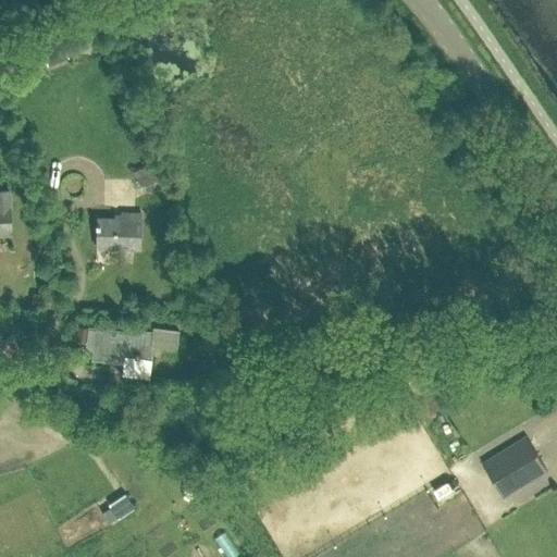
[(48,51),(57,71),(78,62),(70,42),(48,51)]
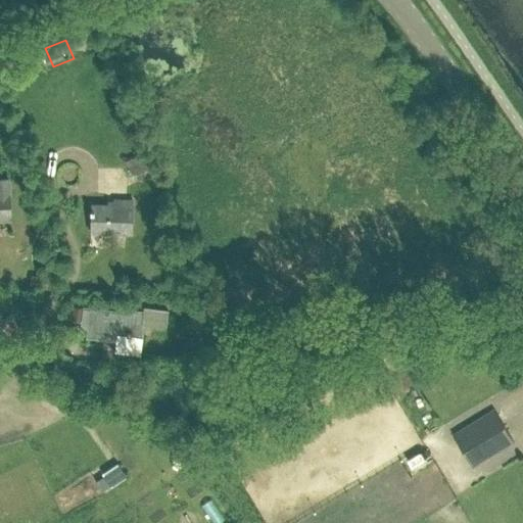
[(145,151),(125,160),(131,176),(136,174),(141,185),(156,178),(145,151)]
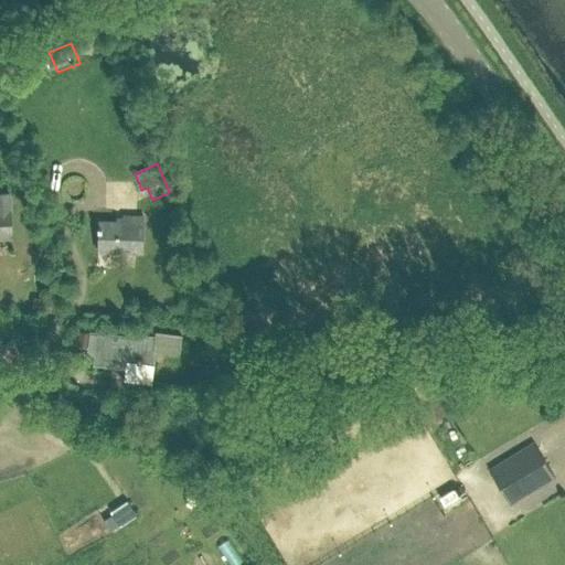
[(102,220),(99,252),(140,255),(142,213),(123,212),(123,222),(102,220)]
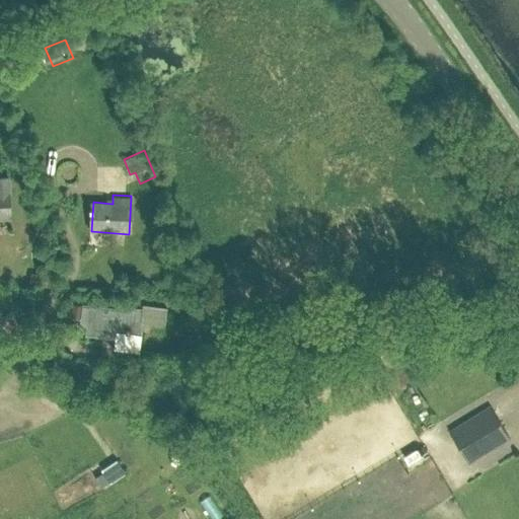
[(114,329),(125,331),(125,334),(129,335),(130,331),(139,332),(142,309),(130,308),(129,311),(83,305),(81,320),(88,320),(86,334),(113,337),(114,329)]
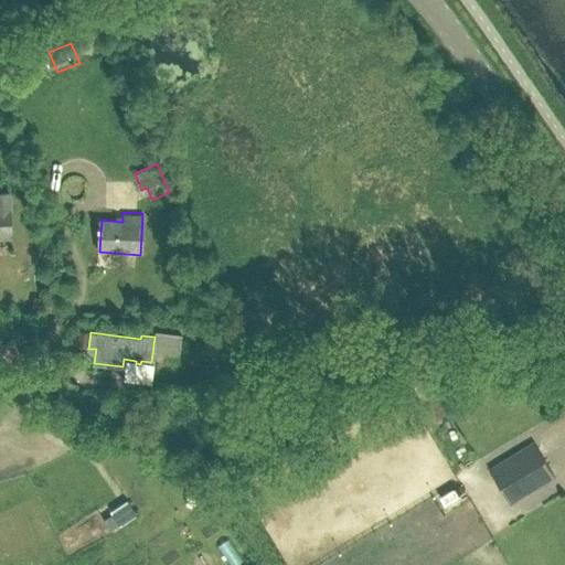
[(509,507),(555,479),(533,443),(488,470),(509,507)]
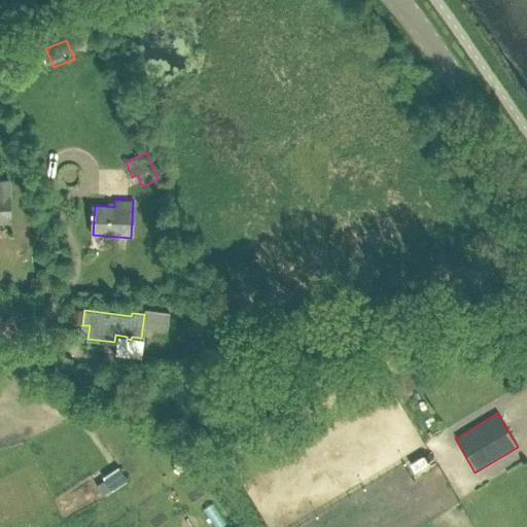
[(119,487),(110,472),(96,482),(105,496),(119,487)]
